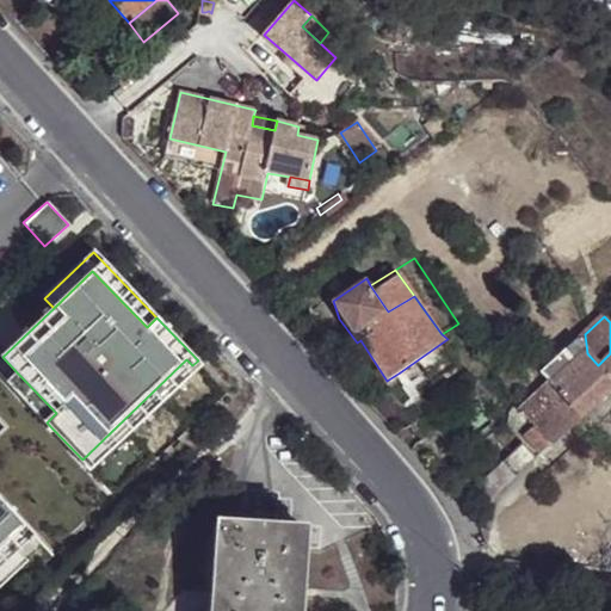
[(444,341),(400,372),(406,378),(421,365),(434,386),(462,369),(444,341)]
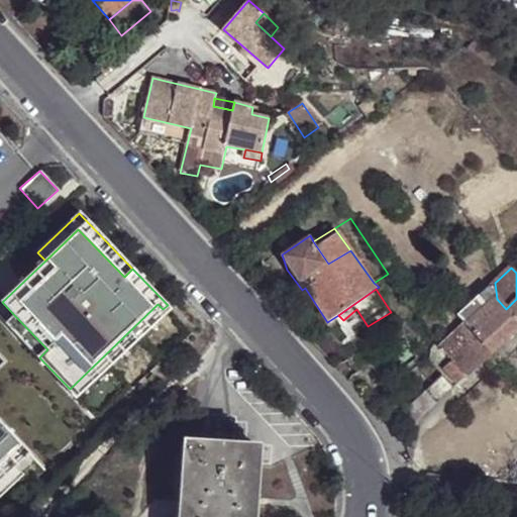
[(476,336),(506,309),(497,299),(488,290),(456,316),(466,325),(476,336)]
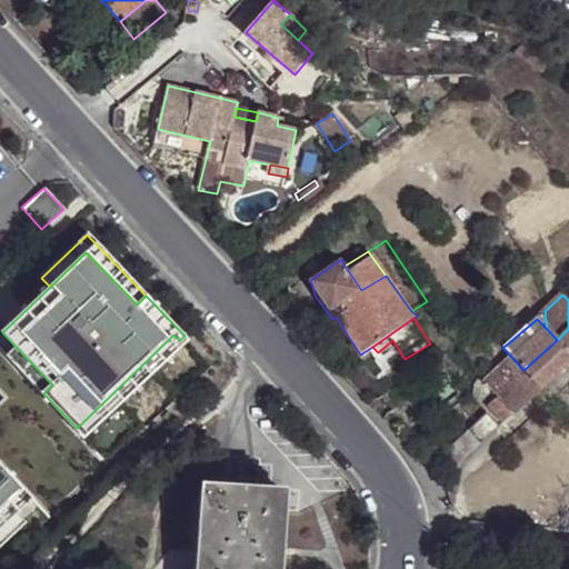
[(539,388),(568,361),(568,352),(566,350),(568,347),(568,329),(557,340),(523,370),(539,388)]
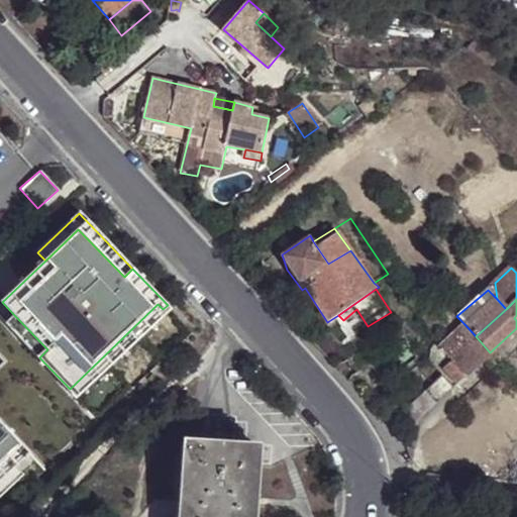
[(171,308),(168,305),(163,309),(158,304),(70,389),(78,397),(171,308)]
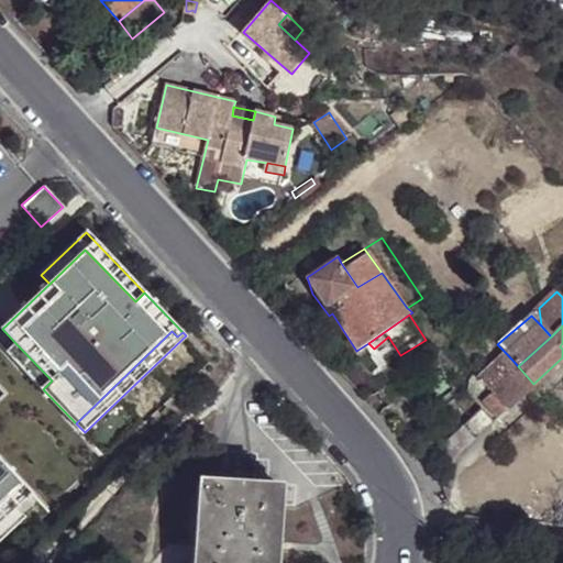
[(374,349),(368,343),(356,351),(363,356),(374,349)]
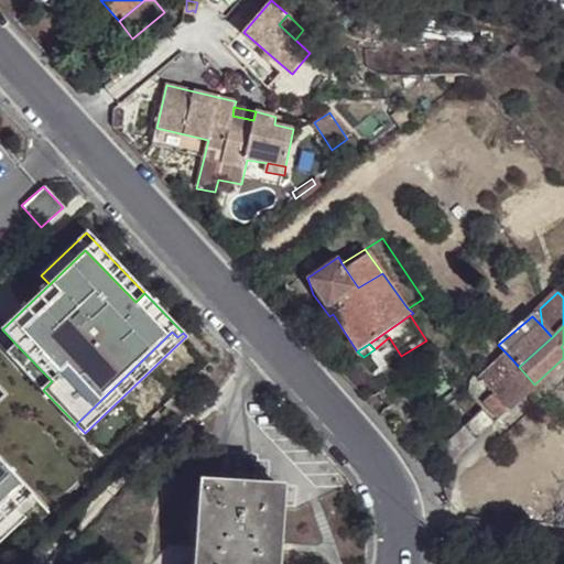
[(43,390),(52,381),(17,345),(8,354),(43,390)]
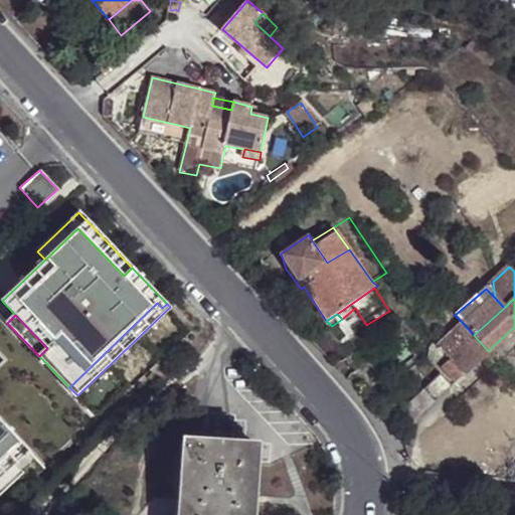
[(458,351),(474,335),(464,324),(439,346),(442,351),(450,360),(453,363),(462,356),(458,351)]
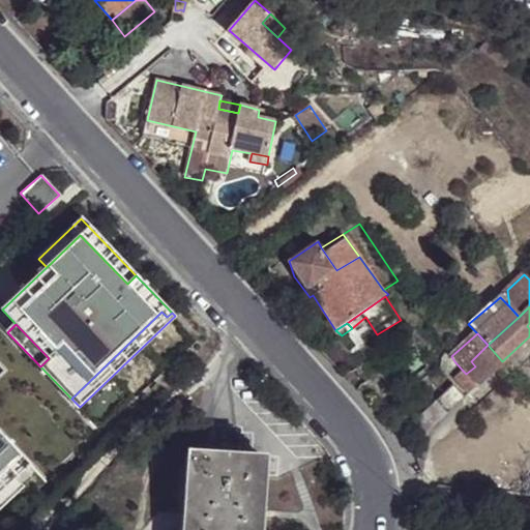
[(476,385),(502,361),(488,345),(471,361),(475,366),(466,374),(476,385)]
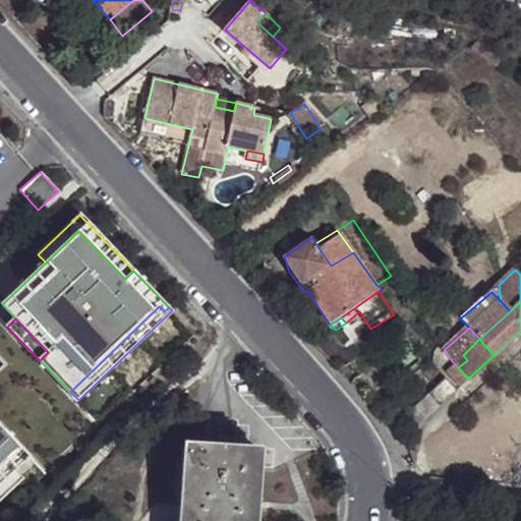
[(468,379),(458,367),(455,364),(445,374),(461,387),(468,379)]
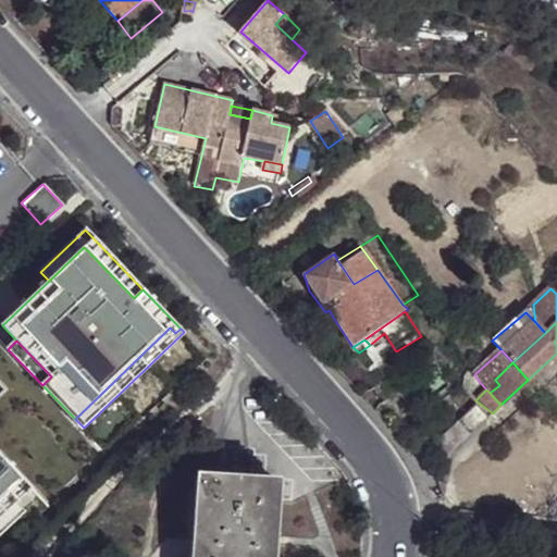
[(459,423),(475,408),(458,391),(442,405),(452,416),(459,423)]
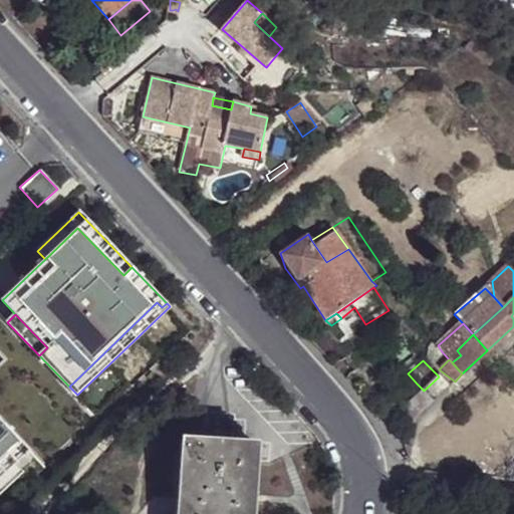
[(449,389),(439,376),(424,391),(435,402),(449,389)]
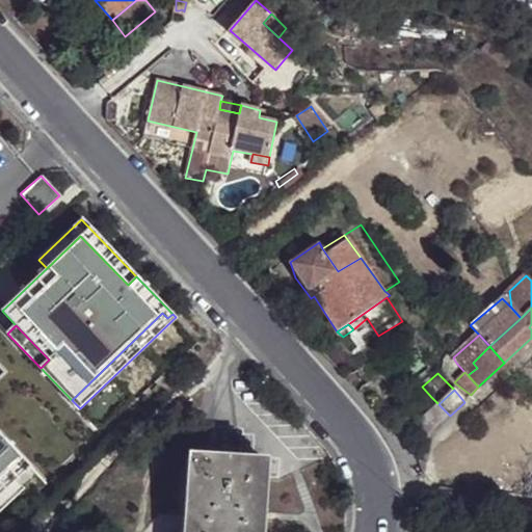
[(420,425),(430,435),(450,416),(439,404),(420,425)]
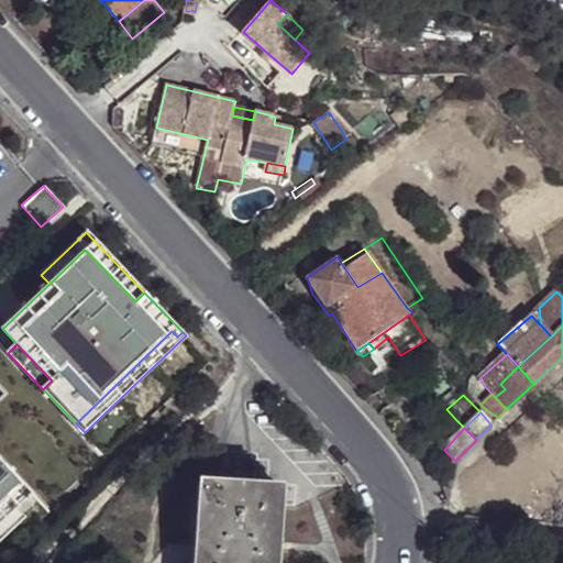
[(0,527),(20,508),(11,499),(26,485),(0,459),(0,527)]
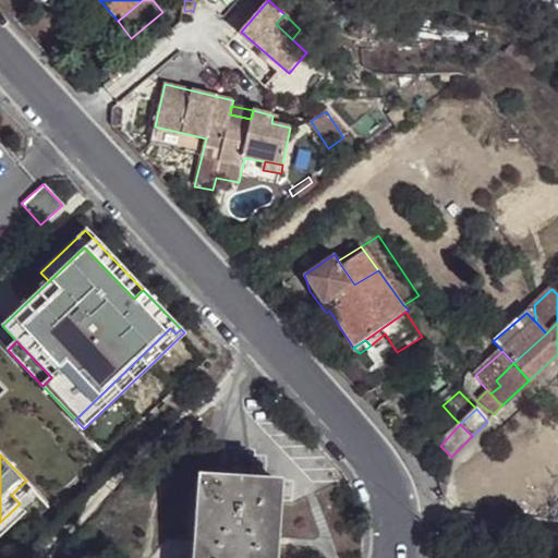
[(199,480),(193,557),(277,557),(282,485),(199,480)]
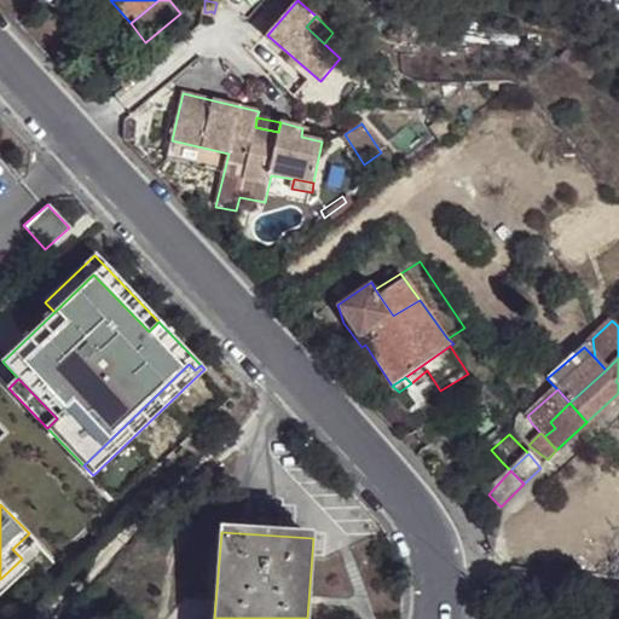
[(12,549),(22,559),(38,543),(29,533),(12,549)]
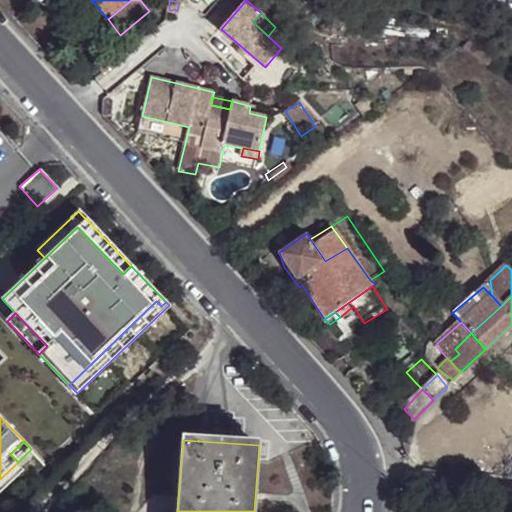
[(0,479),(0,495),(26,470),(18,462),(0,479)]
